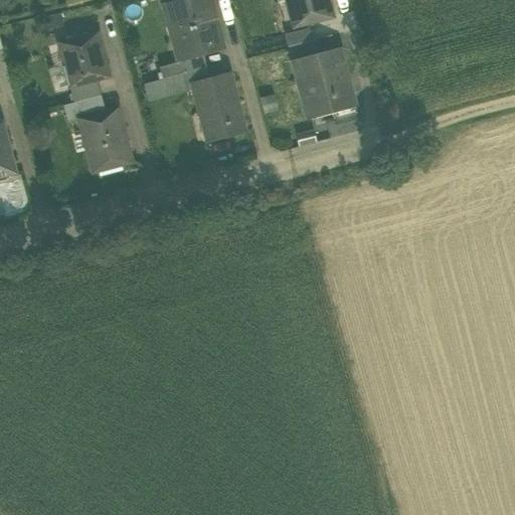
[(174,44),(179,62),(203,55),(203,56),(223,50),(218,32),(217,33),(208,0),(177,0),(172,1),(183,42),(174,44)]
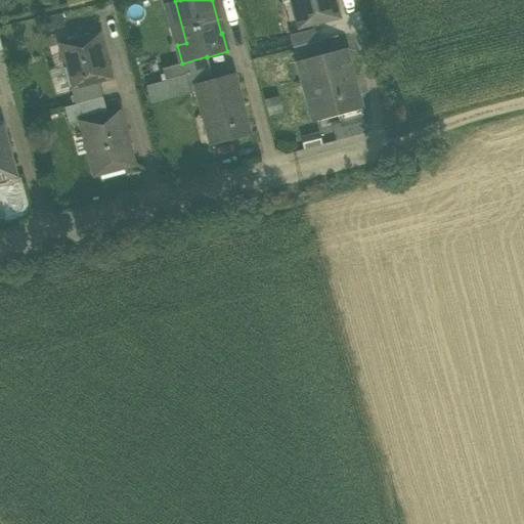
[(290,0),(298,28),(339,17),(334,0),(290,0)]
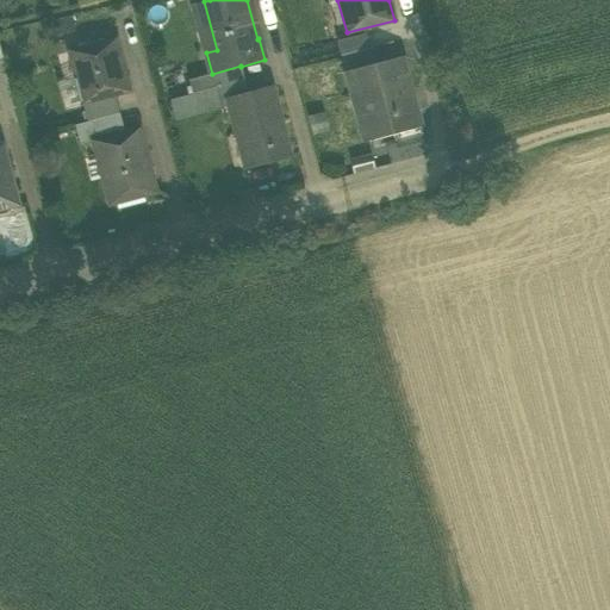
[(217,50),(204,1),(193,5),(206,53),(217,50)]
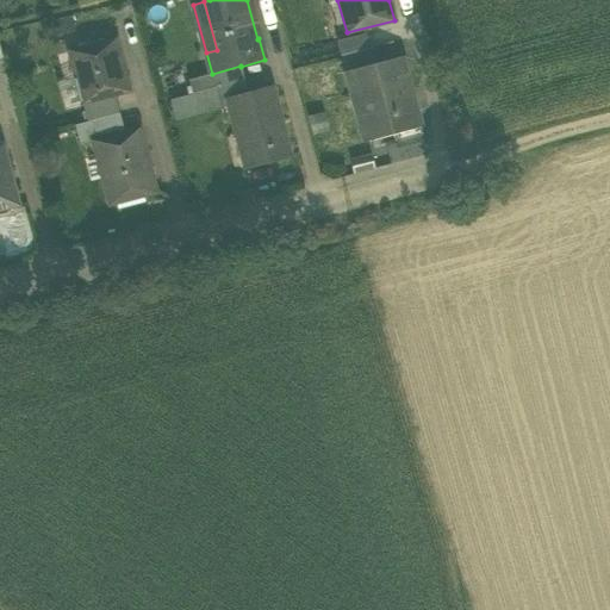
[(72,14),(53,19),(56,35),(75,31),(72,14)]
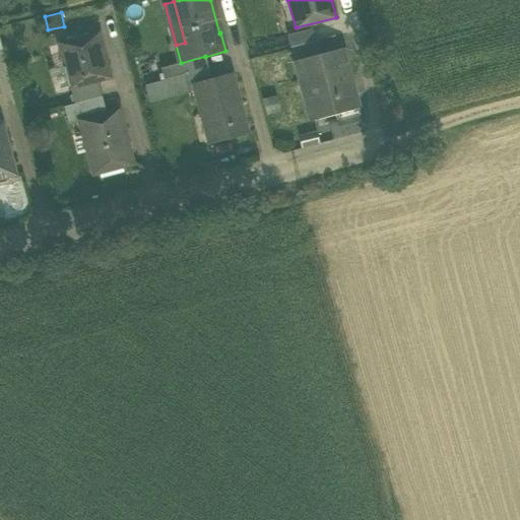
[(287,36),(290,48),(314,42),(311,29),(287,36)]
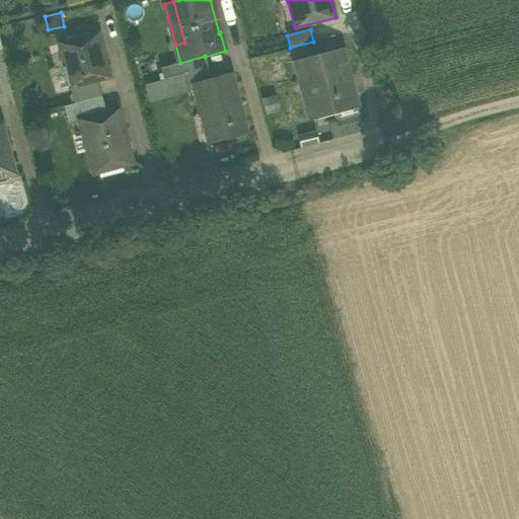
[(64,67),(70,88),(71,88),(97,81),(110,77),(98,33),(58,44),(64,67)]
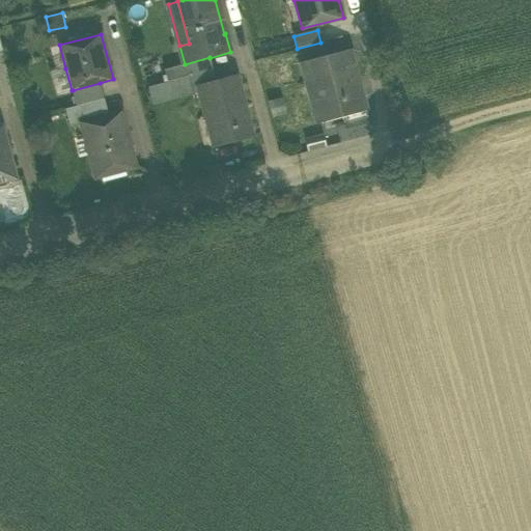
[(320,43),(297,49),(301,62),(331,54),(328,42),(320,43)]
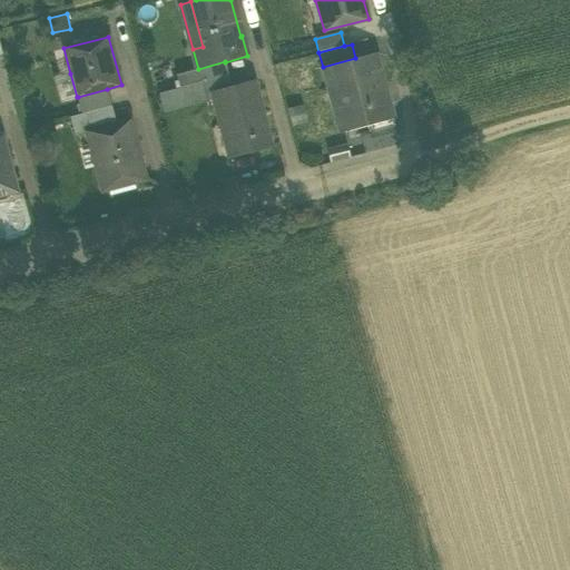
[(396,130),(393,118),(375,53),(355,58),(323,67),(328,88),(340,85),(352,129),(367,126),(371,137),(396,130)]
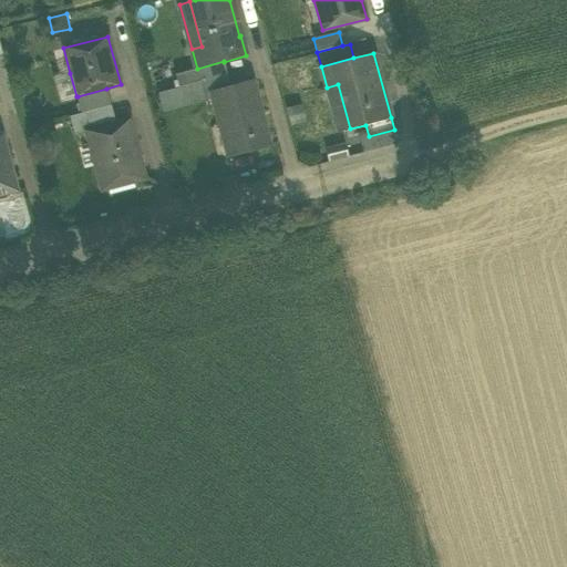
[(224,61),(197,69),(200,82),(227,74),(224,62),(224,61)]
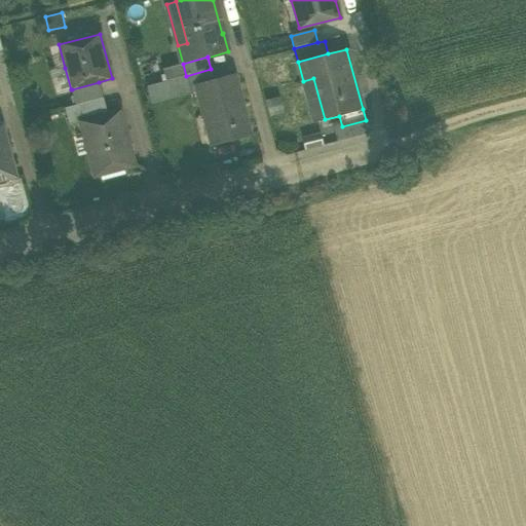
[(165,81),(186,76),(183,64),(162,69),(165,81)]
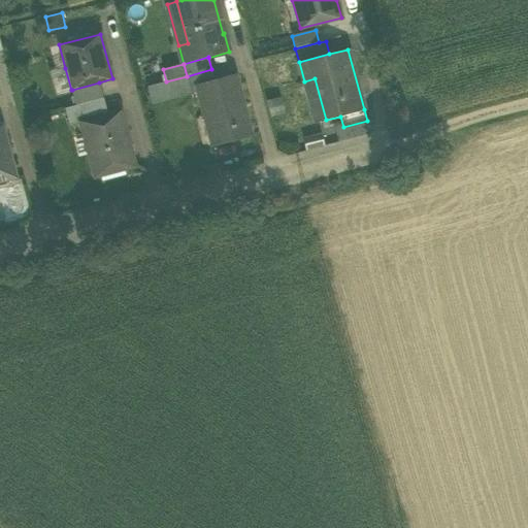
[(71,90),(65,68),(51,71),(56,94),(71,90)]
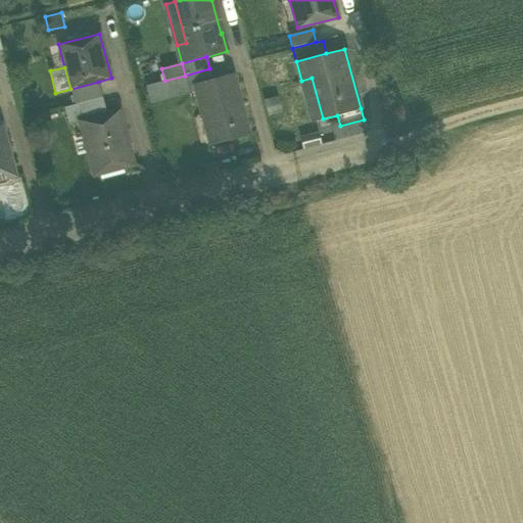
[(209,68),(185,76),(188,87),(194,86),(212,81),(209,68)]
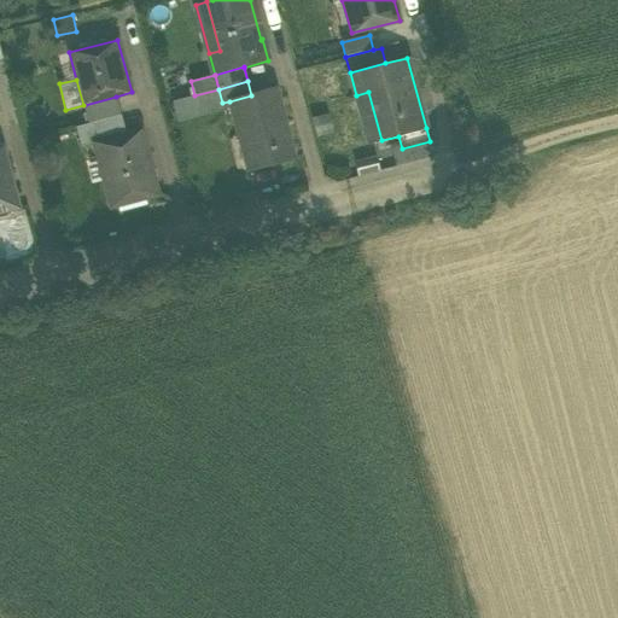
[(245,135),(255,169),(295,158),(275,88),(251,95),(229,101),(231,108),(239,136),(245,135)]
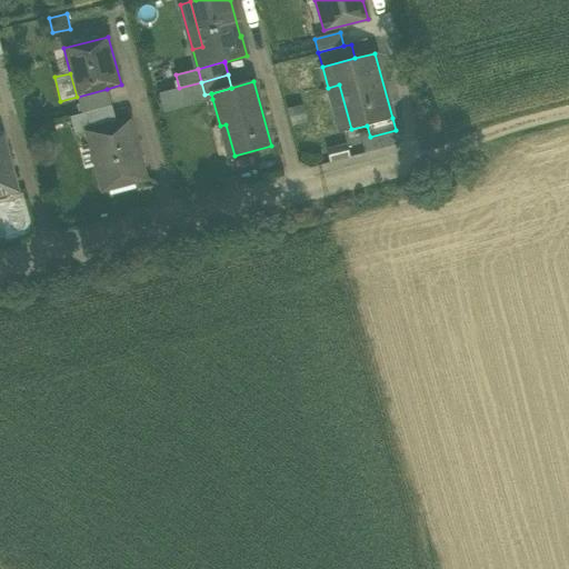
[(211,93),(205,95),(201,82),(179,88),(185,107),(206,100),(212,99),(211,93)]
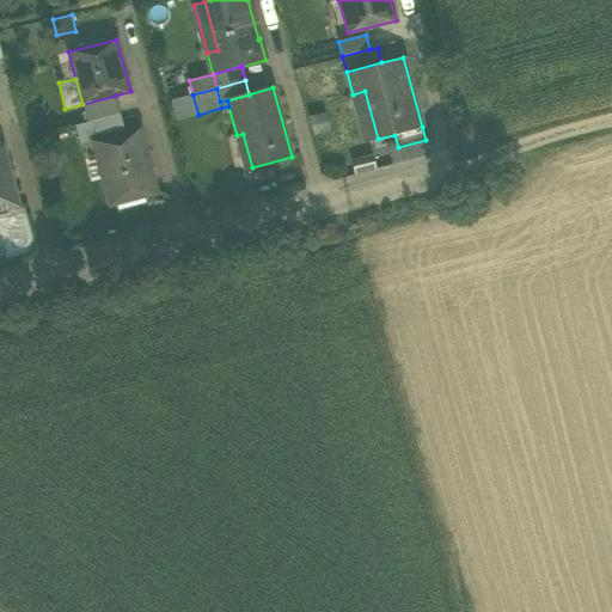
[(365,142),(378,139),(365,91),(353,95),(365,142)]
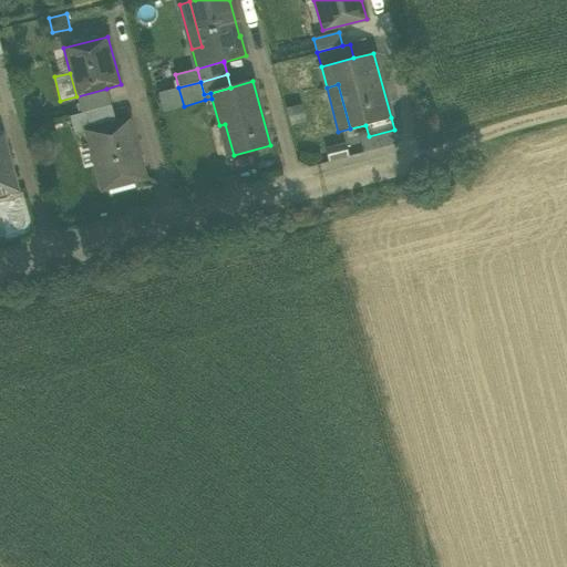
[(184,106),(178,88),(157,93),(163,112),(184,106)]
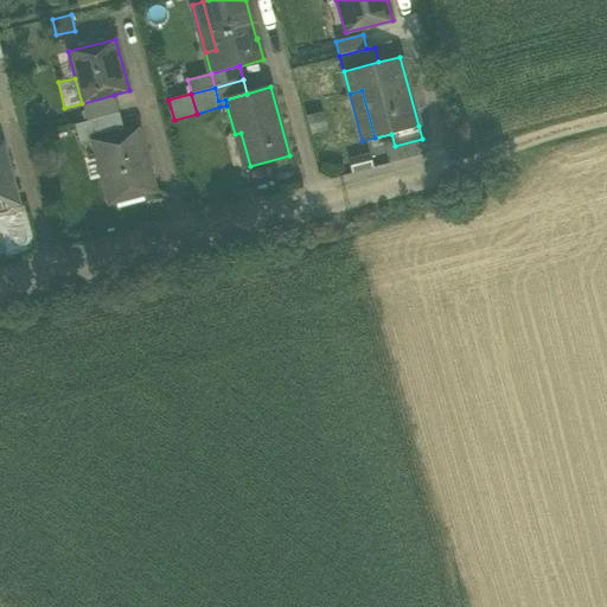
[(83,103),(88,121),(119,113),(114,95),(83,103)]
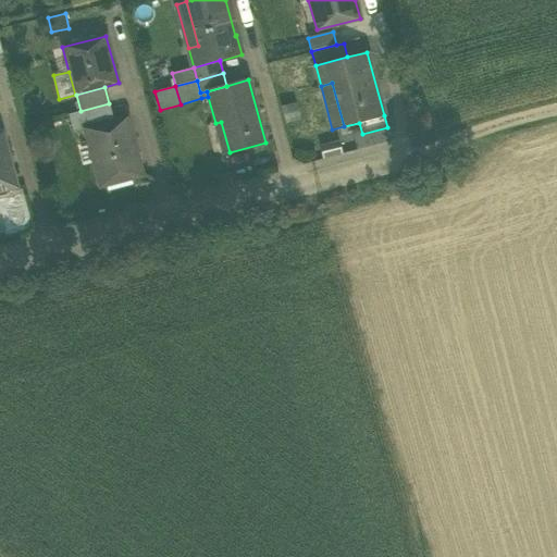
[(296,102),(281,107),(285,124),(300,120),(296,102)]
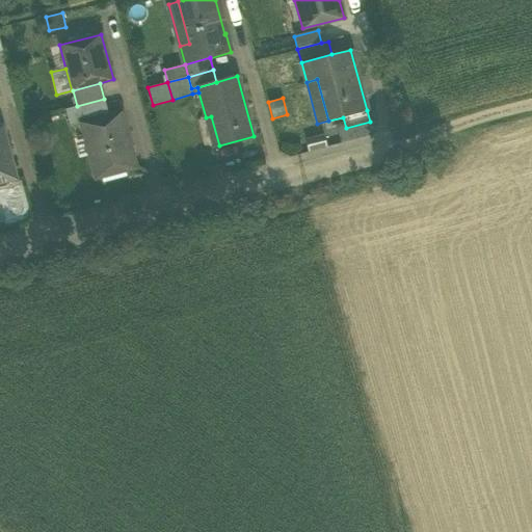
[(108,115),(104,99),(77,106),(81,123),(108,115)]
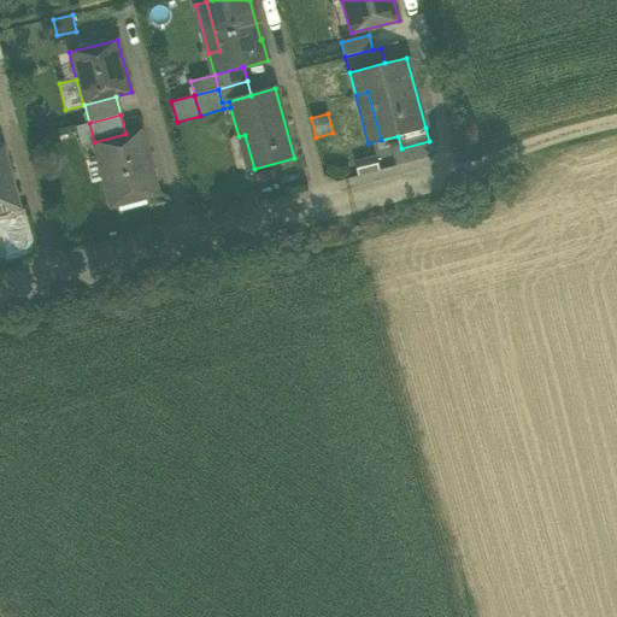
[(94,142),(89,123),(75,127),(80,146),(93,144),(94,142)]
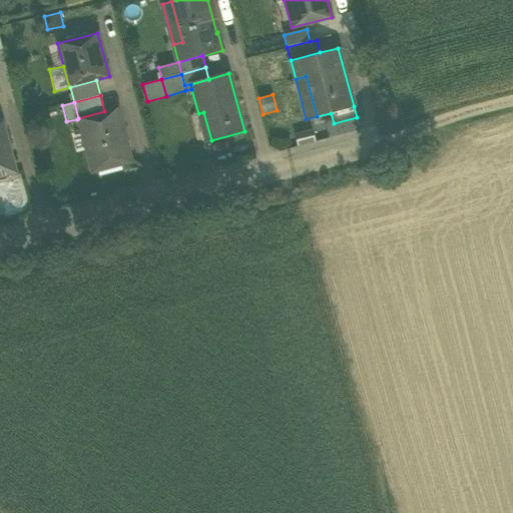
[(85,147),(92,172),(132,161),(117,108),(104,111),(78,118),(77,119),(81,134),(89,132),(92,145),(85,147)]
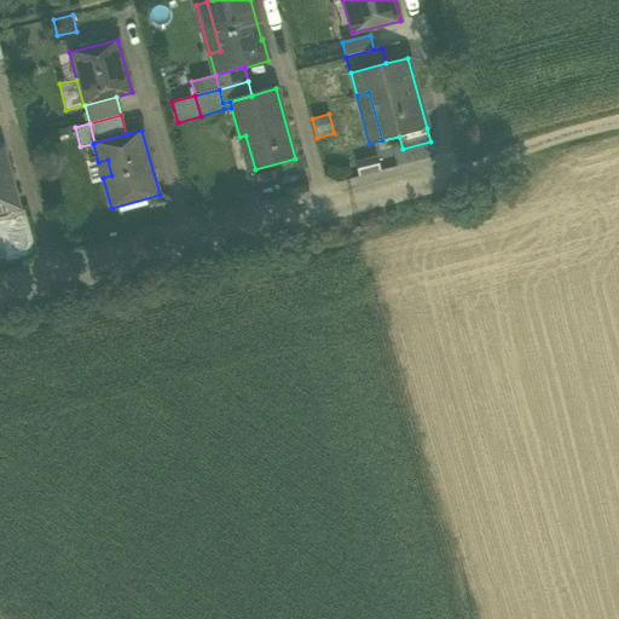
[(248,171),(255,169),(246,136),(239,137),(248,171)]
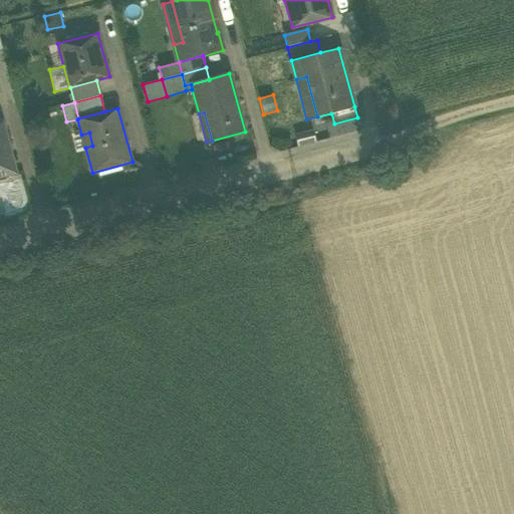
[(0,176),(15,173),(1,121),(0,121),(0,176)]
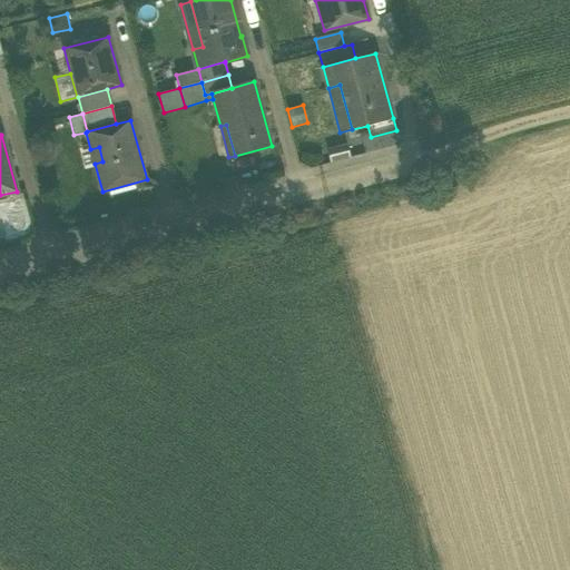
[(326,148),(331,163),(350,157),(346,143),(326,148)]
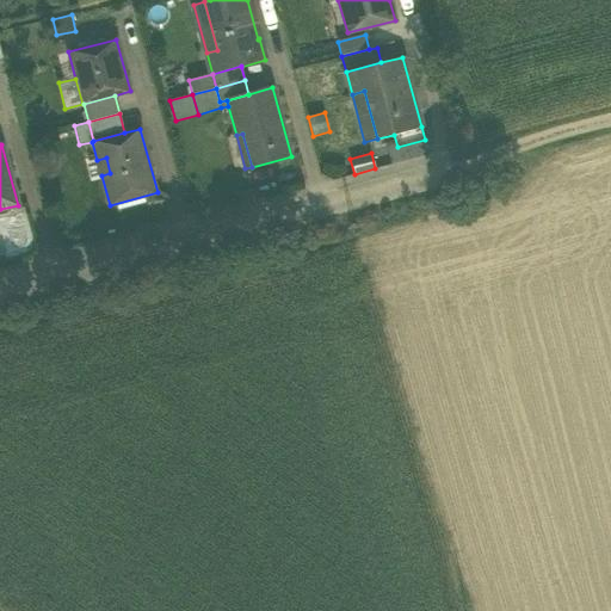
[(97,160),(102,176),(110,173),(106,158),(97,160)]
